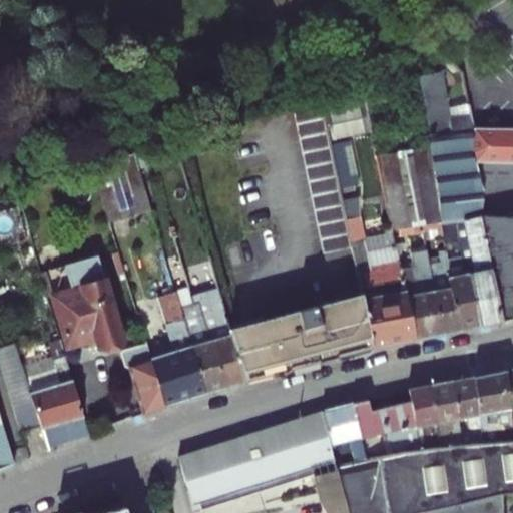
[(475,148),(475,128),(472,114),(450,119),(439,68),(419,72),(429,131),(431,142),(443,218),(444,228),(447,242),(448,251),(454,250),(461,248),(467,261),(472,275),(482,325),(504,321),(482,219),(481,215),(483,197),(475,148)]
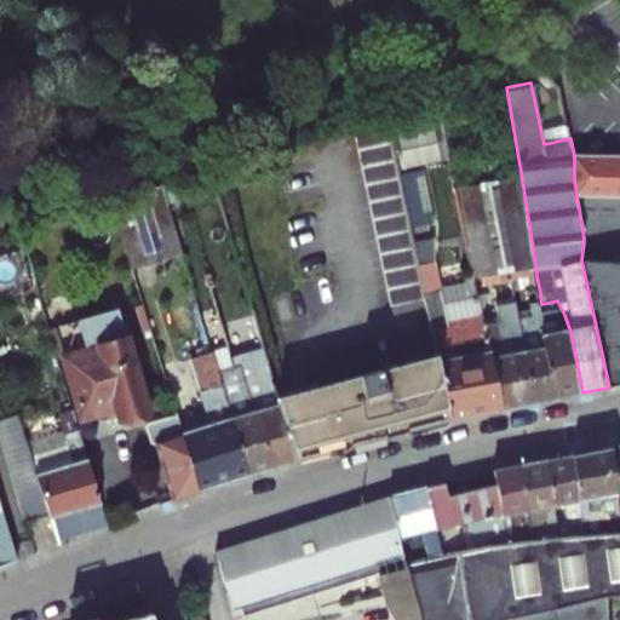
[(428,297),(422,274),(389,115),(356,125),(392,304),(428,297)]
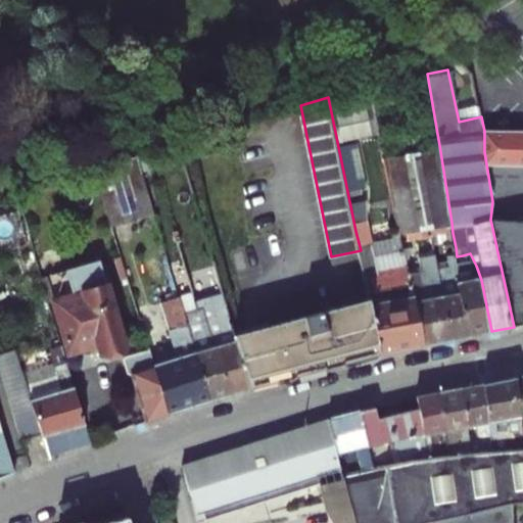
[(490,220),(491,224),(522,225),(522,130),(502,131),(484,131),(484,151),(492,201),(490,220)]
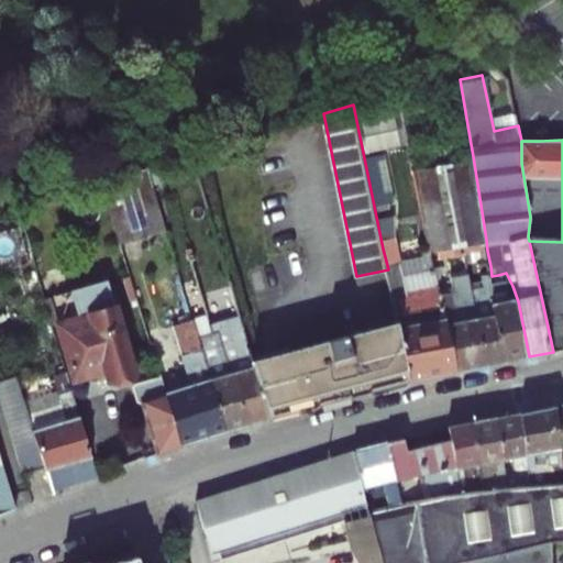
[(459,145),(461,158),(473,156),(471,144),(459,145)]
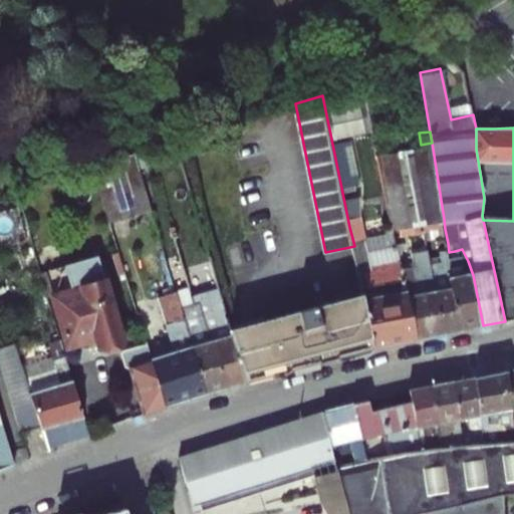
[(444,219),(432,143),(421,145),(409,146),(406,135),(396,137),(398,149),(377,152),(394,227),(413,224),(414,231),(409,232),(411,263),(401,266),(417,339),(445,334),(433,256),(429,232),(427,222),(444,219)]
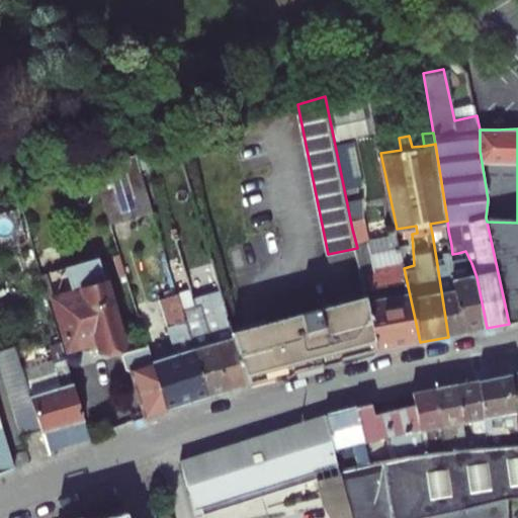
[(154,209),(136,152),(93,165),(110,223),(154,209)]
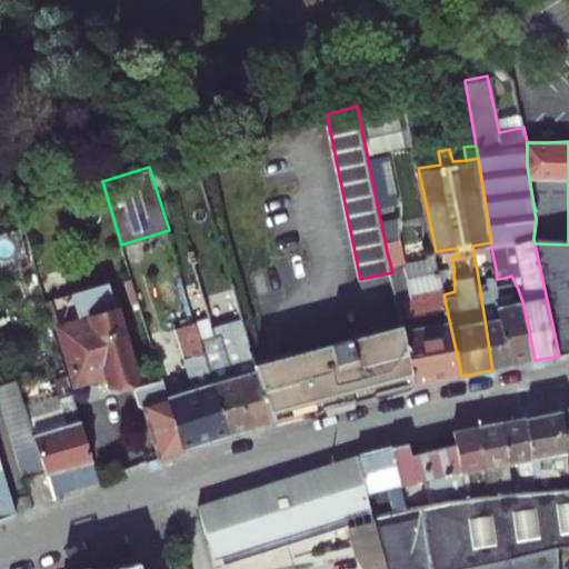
[(472,246),(475,257),(492,253),(491,242),(472,246)]
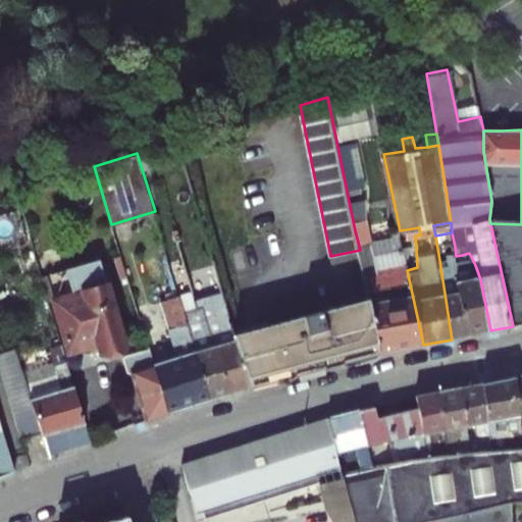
[(521,323),(521,224),(490,223),(513,326),(521,323)]
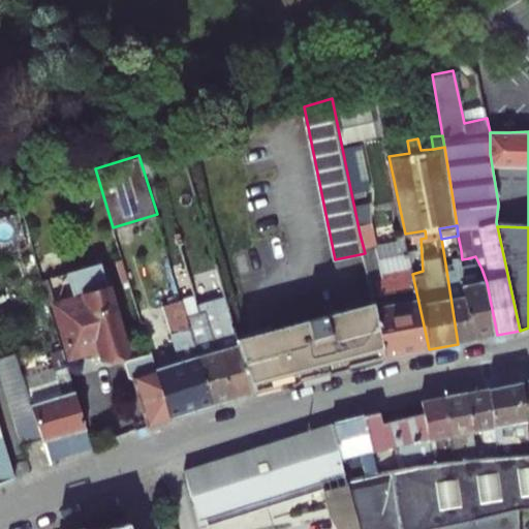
[(365,253),(374,300),(386,359),(429,349),(412,274),(380,284),(379,280),(382,273),(375,239),(368,231),(360,234),(365,253)]
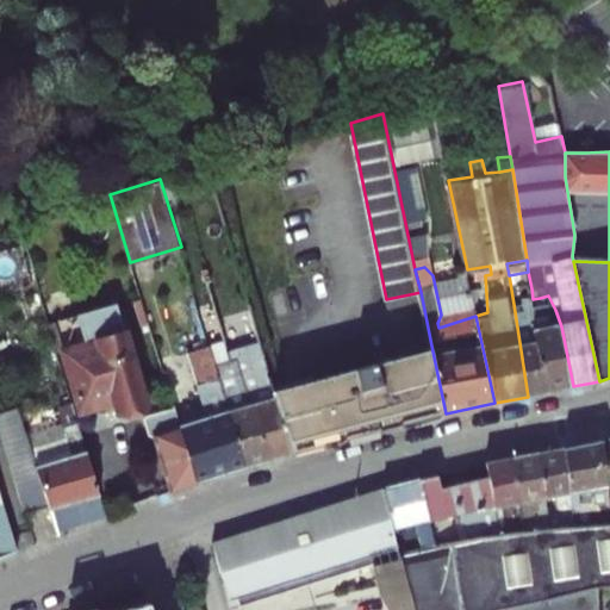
[(548,392),(536,315),(534,306),(533,299),(531,288),(524,290),(527,302),(514,304),(528,397),(543,392),(548,392)]
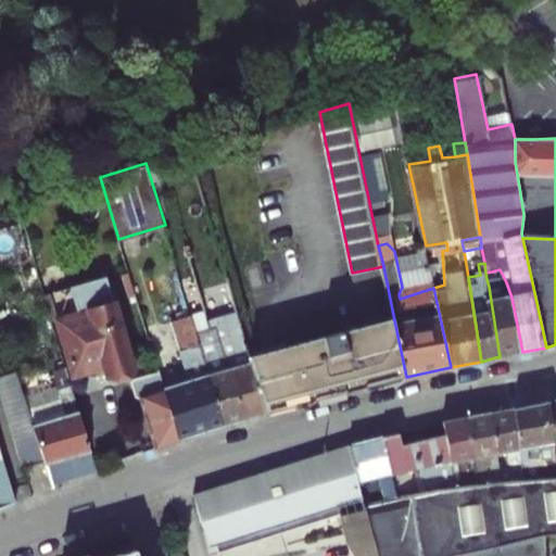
[(109,376),(135,368),(106,276),(72,287),(79,313),(60,319),(76,374),(105,365),(109,376)]
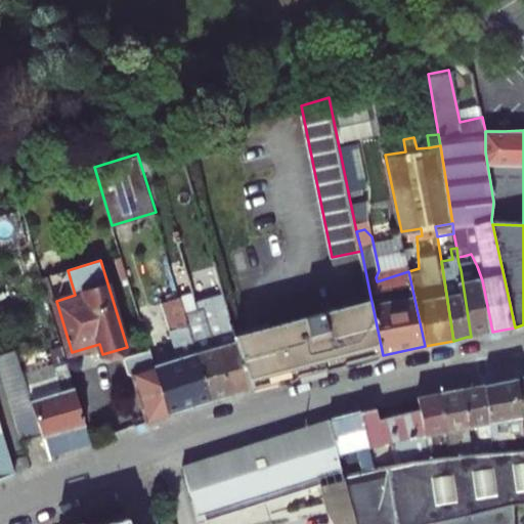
[(482,280),(477,266),(461,270),(471,337),(492,332),(482,280)]
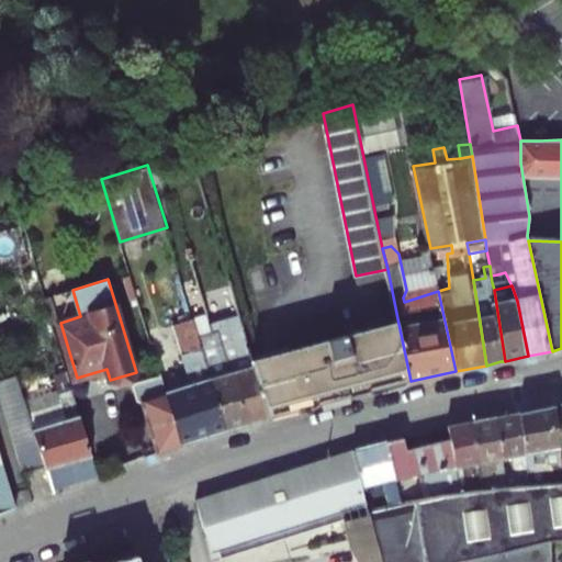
[(226,429),(198,335),(188,300),(176,304),(180,319),(176,321),(190,374),(192,375),(194,378),(197,379),(198,382),(165,392),(181,445),(226,429)]
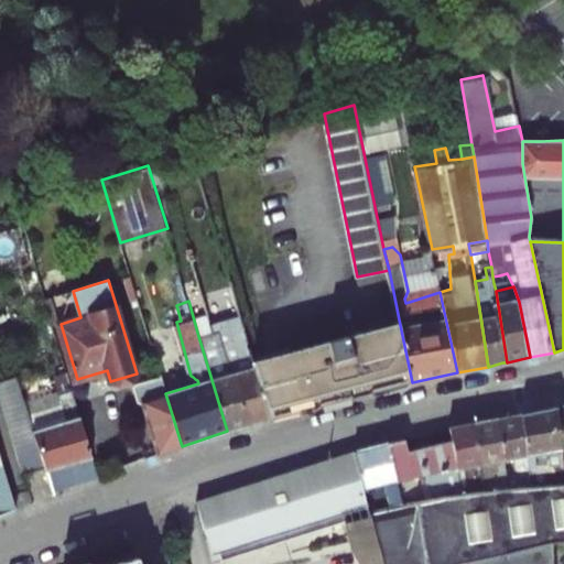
[(214,323),(216,331),(221,329),(250,424),(271,420),(253,360),(239,315),(214,323)]
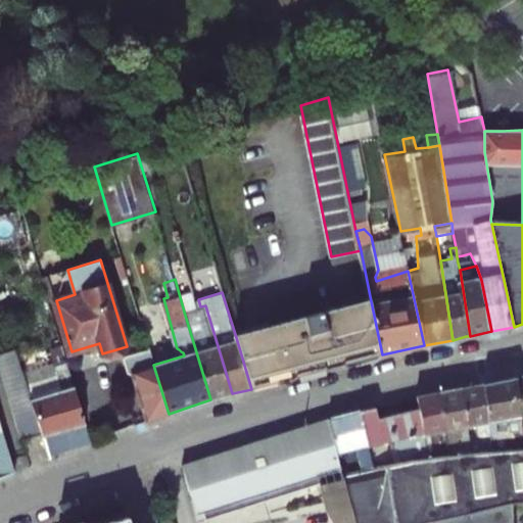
[(370,296),(235,334),(251,389),(381,354),(382,354),(370,296)]
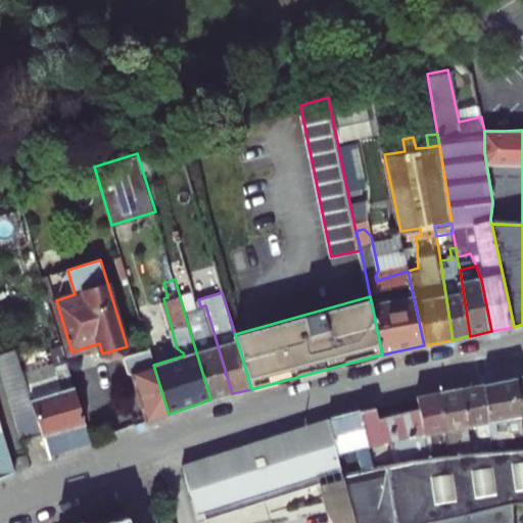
[(200,306),(184,312),(210,399),(232,393),(205,305),(200,306)]
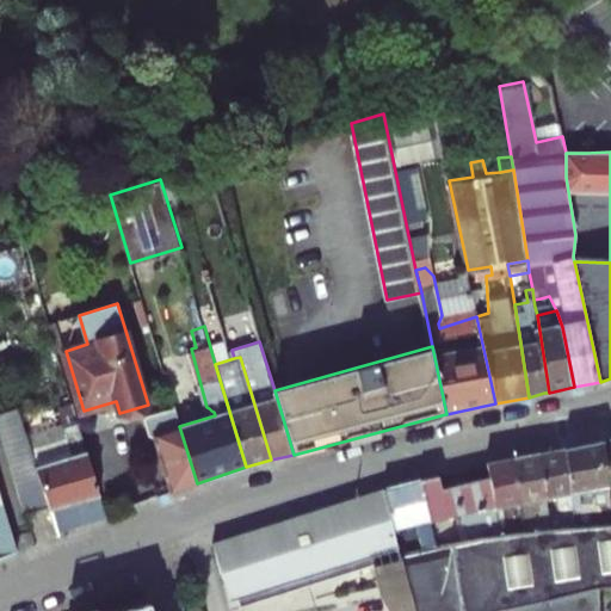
[(197,483),(179,426),(172,399),(160,402),(164,413),(154,417),(150,421),(155,437),(159,436),(174,492),(197,483)]
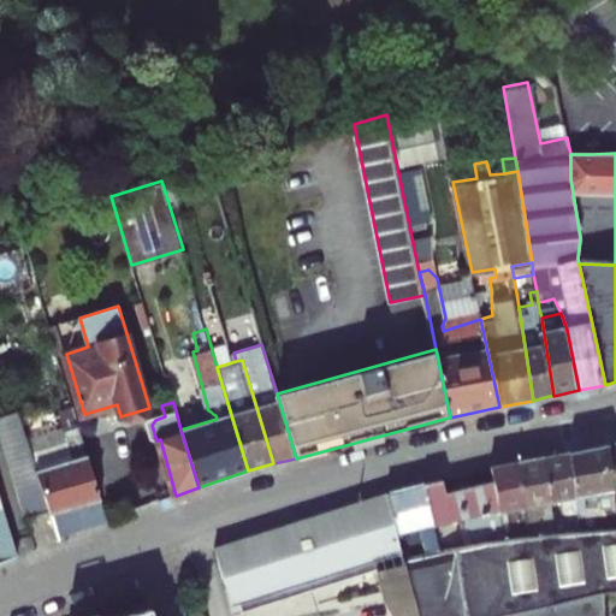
[(41,474),(23,413),(0,419),(0,427),(27,517),(52,510),(41,474)]
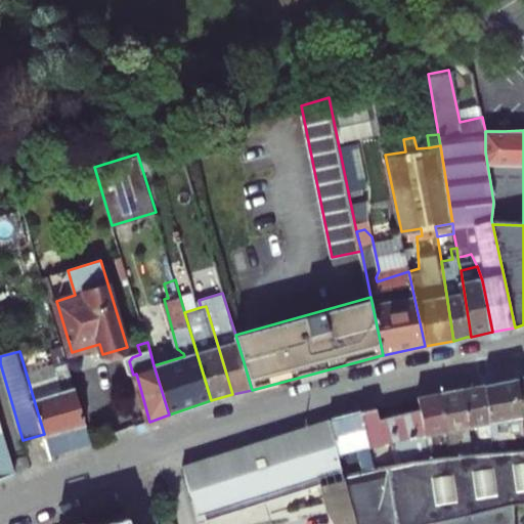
[(94,442),(71,369),(58,373),(64,394),(35,403),(44,434),(52,459),(94,442)]
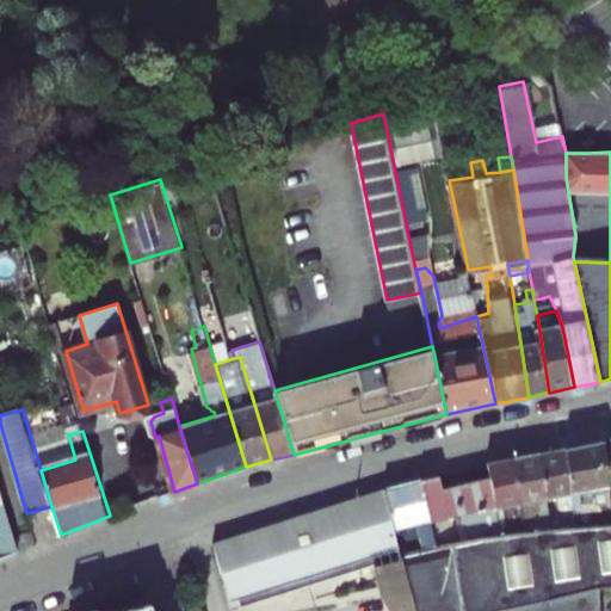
[(580,528),(598,526),(593,489),(610,487),(605,440),(568,448),(580,528)]
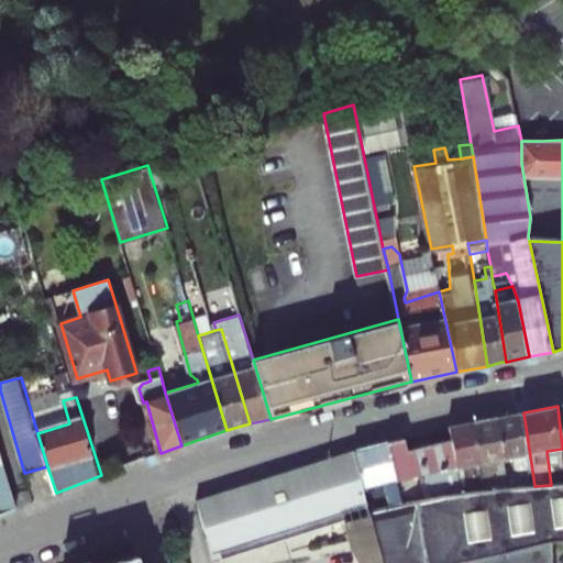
[(534,486),(523,412),(499,417),(507,459),(521,456),(525,474),(510,476),(511,479),(512,487),(534,486)]
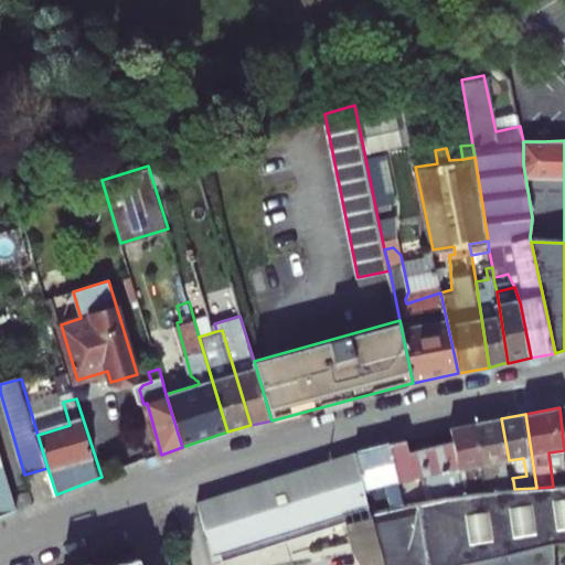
[(501,418),(477,423),(489,491),(514,489),(513,481),(508,481),(503,461),(509,460),(501,418)]
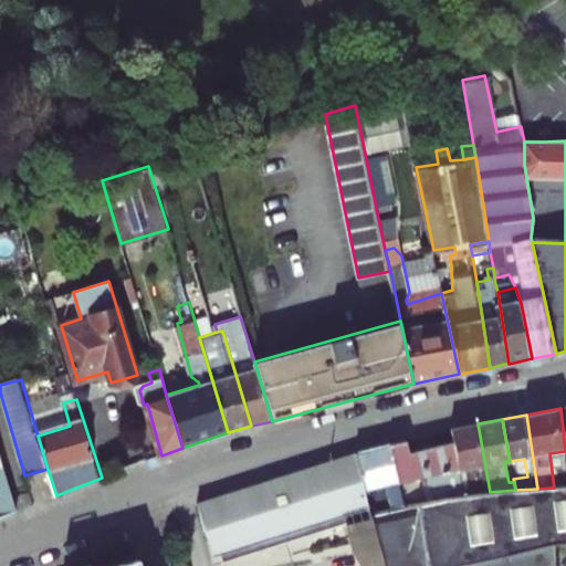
[(490,492),(478,423),(452,429),(456,440),(470,494),(490,492)]
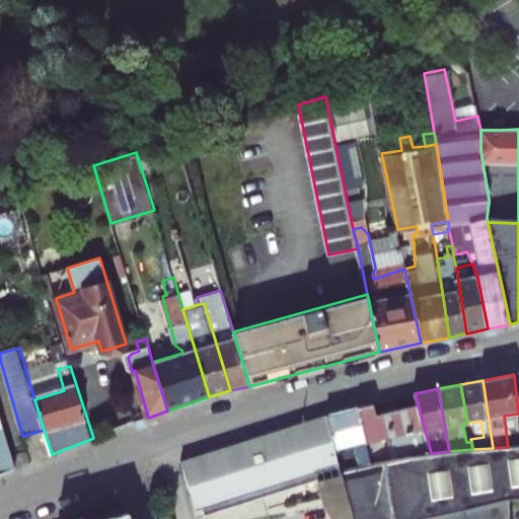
[(418,403),(391,410),(403,457),(431,453),(418,403)]
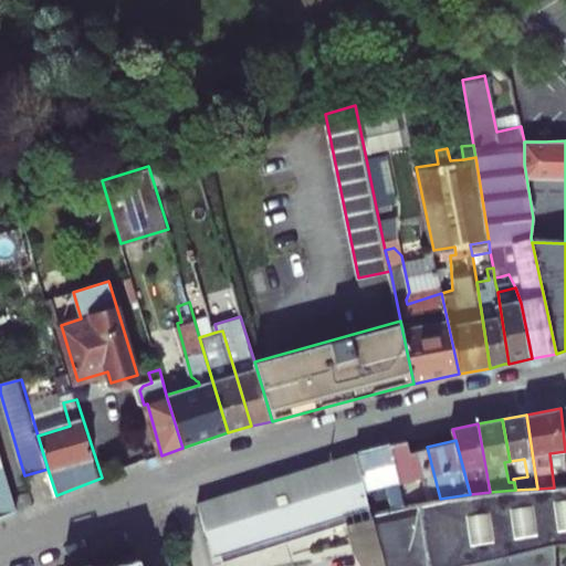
[(404,441),(390,444),(400,484),(428,479),(433,501),(440,499),(427,447),(406,452),(404,441)]
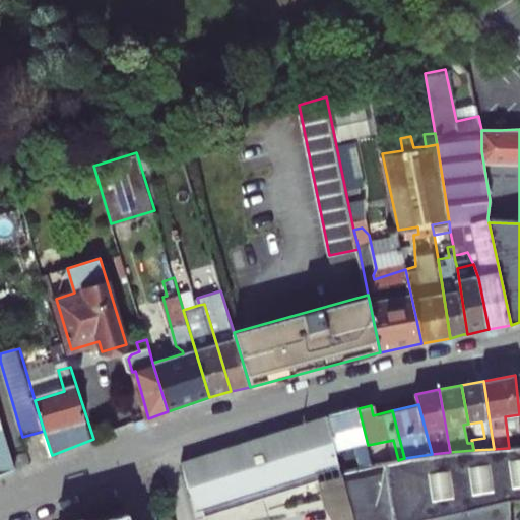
[(328,416),(336,451),(358,446),(363,467),(374,465),(368,445),(359,408),(328,416)]
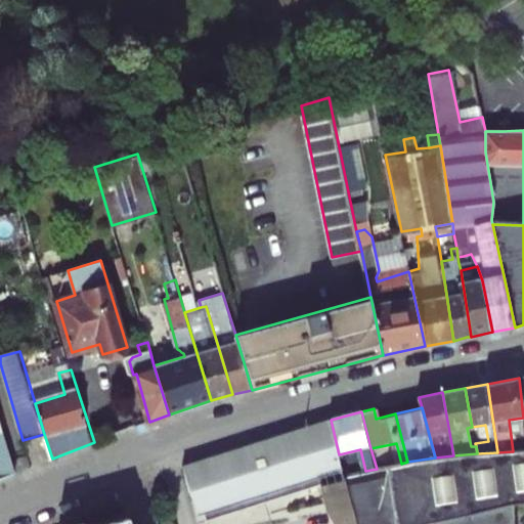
[(302,428),(182,467),(182,468),(199,517),(207,514),(209,521),(321,484),(323,488),(346,483),(351,499),(350,499),(355,520),(357,519),(358,523),(400,523),(388,467),(377,469),(365,471),(354,474),(344,476),(343,471),(339,454),(331,420),(302,428)]
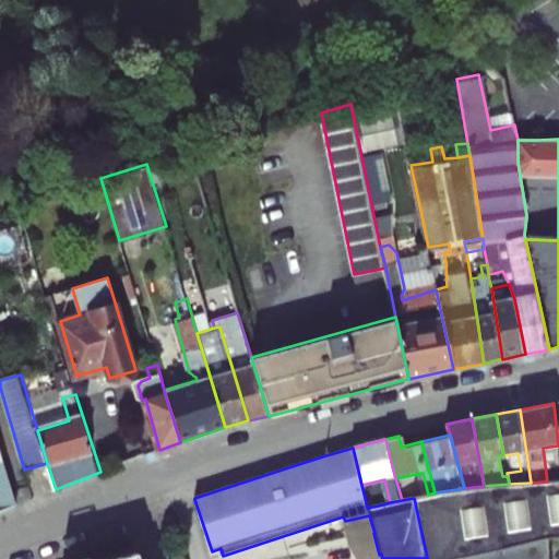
[(0,510),(16,504),(0,450),(0,510)]
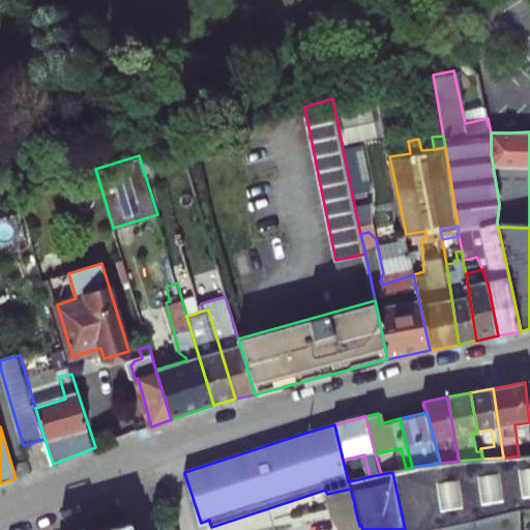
[(529,455),(519,457),(503,458),(482,459),(459,461),(440,463),(412,467),(406,469),(392,472),(405,529),(422,529),(519,508),(529,505),(529,455)]
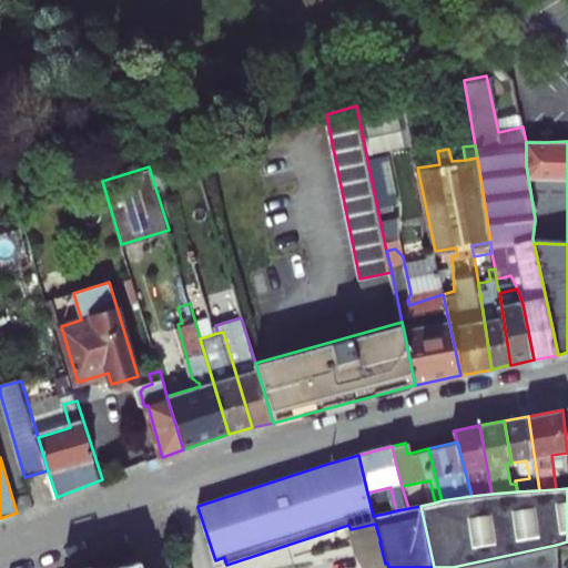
[(557,567),(556,545),(453,567),(557,567)]
